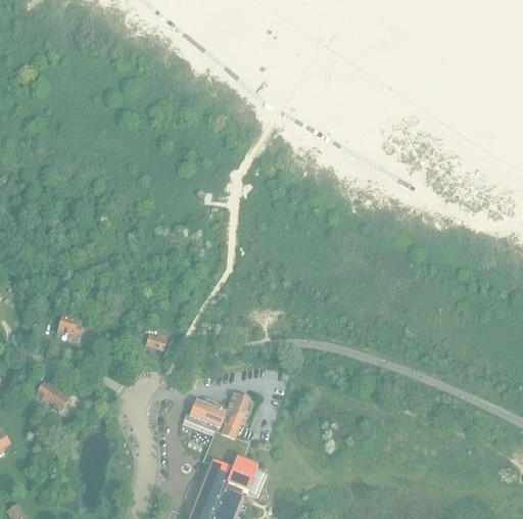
[(81,324),(76,323),(78,317),(62,313),(57,331),(65,333),(66,334),(66,333),(77,336),(81,324)]
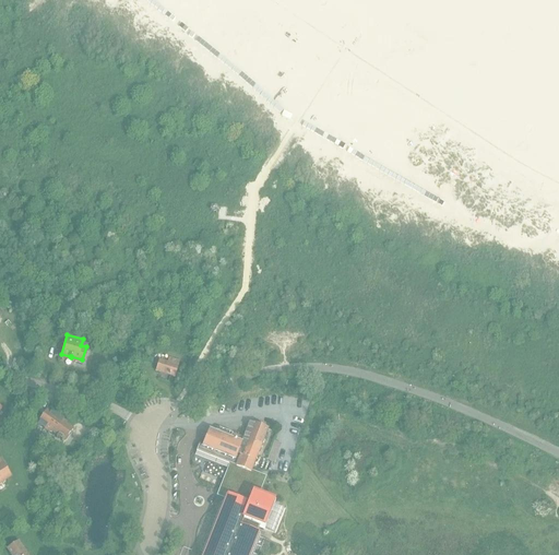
[(175,373),(179,358),(173,357),(171,361),(159,356),(156,367),(175,373)]
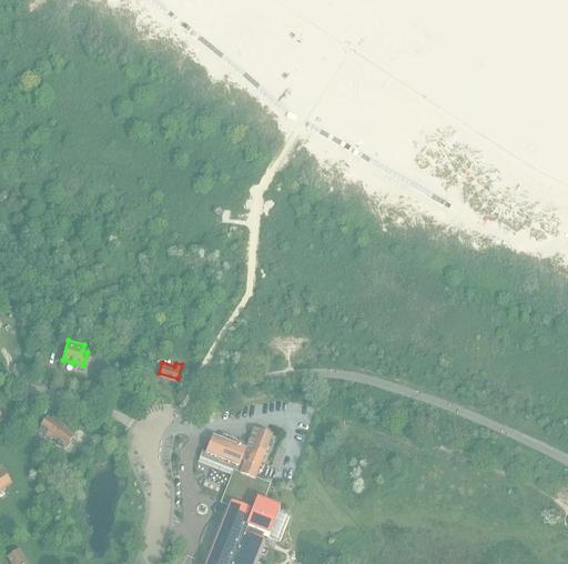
[(61,421),(49,412),(48,414),(47,413),(44,415),(46,416),(42,422),(42,423),(39,427),(50,436),(51,434),(64,444),(70,437),(71,439),(73,436),(72,435),(73,433),(66,427),(67,425),(61,421)]
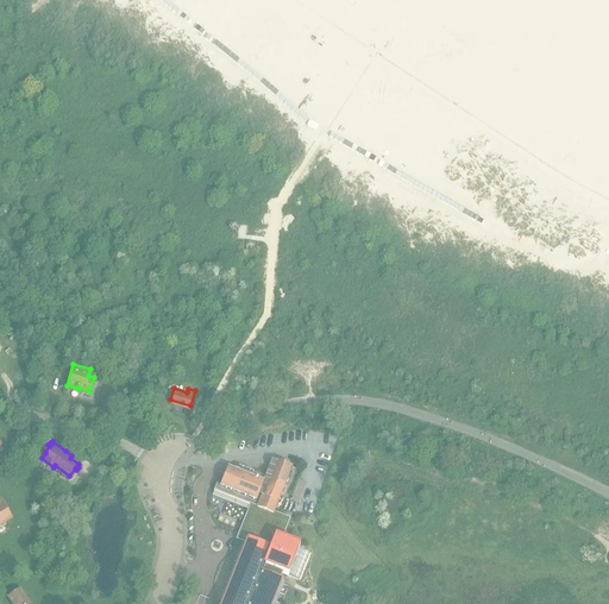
[(213,486),(257,504),(264,507),(263,509),(269,511),(270,509),(272,510),(280,491),(292,463),(287,460),(271,454),(264,472),(239,461),(237,467),(227,464),(225,470),(224,470),(221,474),(223,476),(220,482),(217,479),(213,486)]
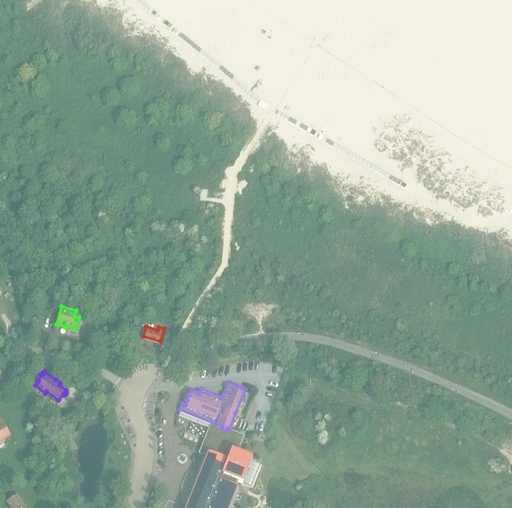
[(0,439),(9,433),(0,418),(0,439)]
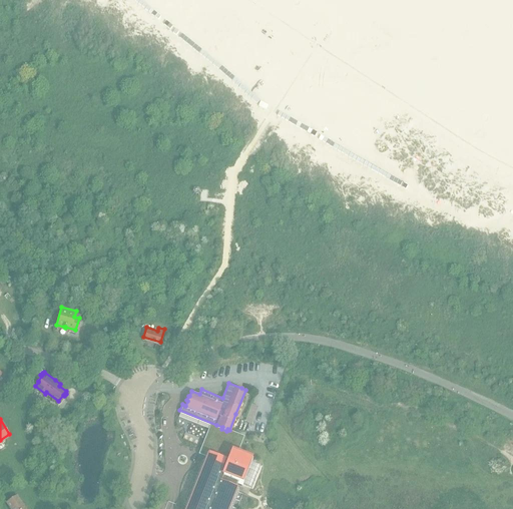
[(229,430),(227,429),(226,431),(221,429),(222,427),(216,425),(206,452),(204,457),(206,458),(192,494),(189,503),(186,502),(185,503),(183,508),(225,508),(237,480),(241,481),(250,458),(231,450),(238,433),(229,430)]
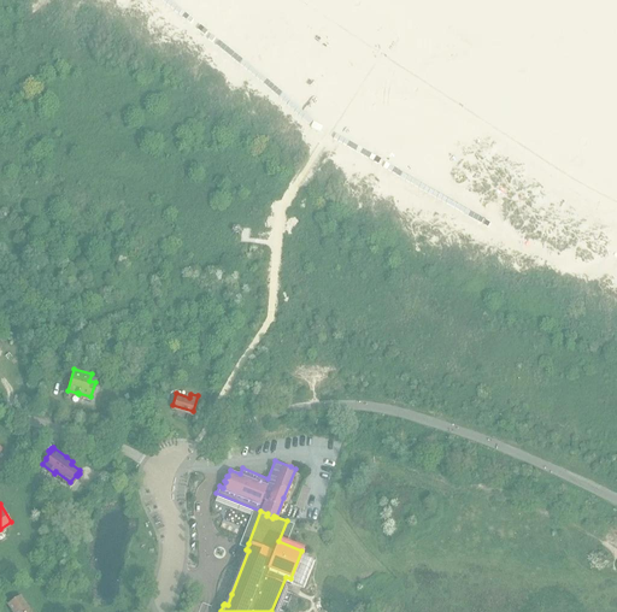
[(31,611),(21,593),(9,601),(15,611),(31,611)]
